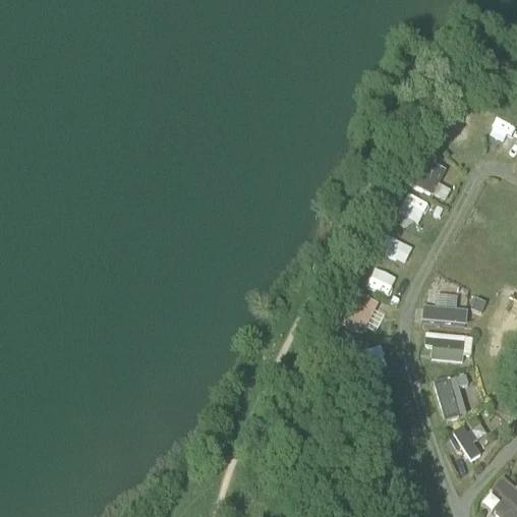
[(439,183),(446,167),(422,158),(411,184),(445,197),(449,187),(439,183)]
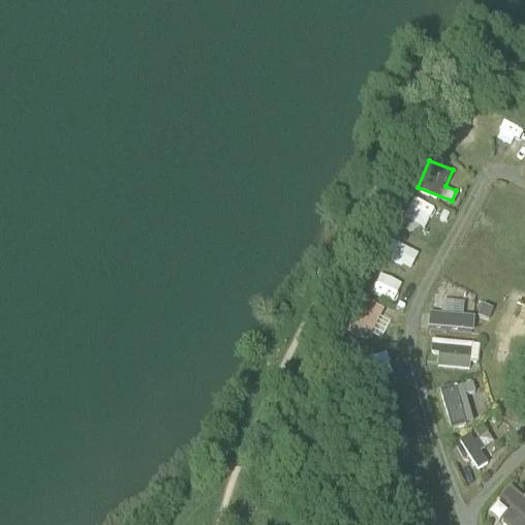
[(414,194),(402,215),(422,226),(434,206),(414,194)]
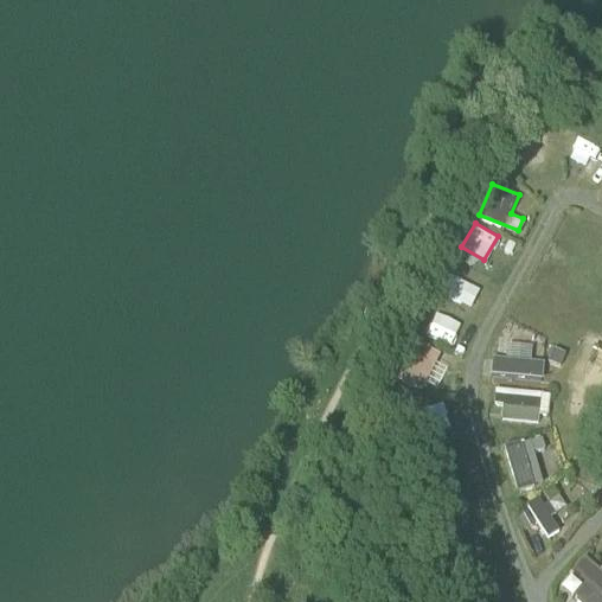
[(469,306),(479,287),(455,274),(446,293),(469,306)]
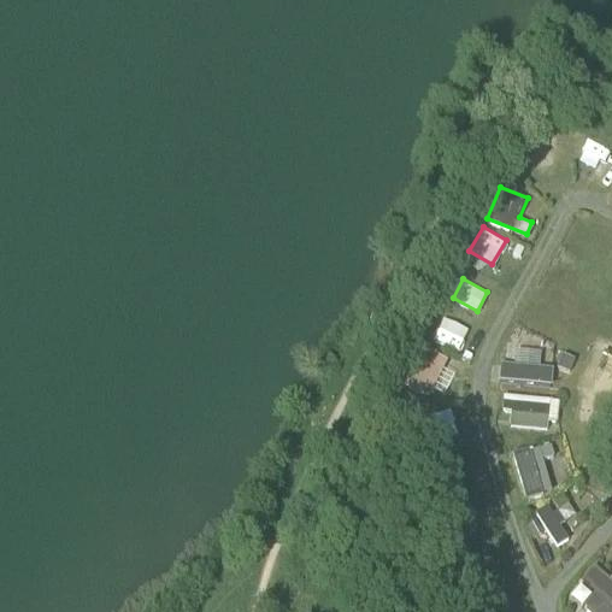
[(436,312),(428,331),(449,342),(459,322),(436,312)]
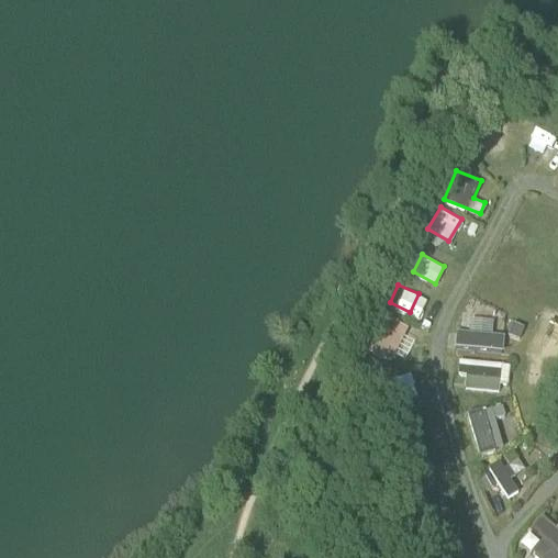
[(504,332),(493,331),(493,316),(470,316),(470,328),(457,328),(456,345),(503,347),(504,332)]
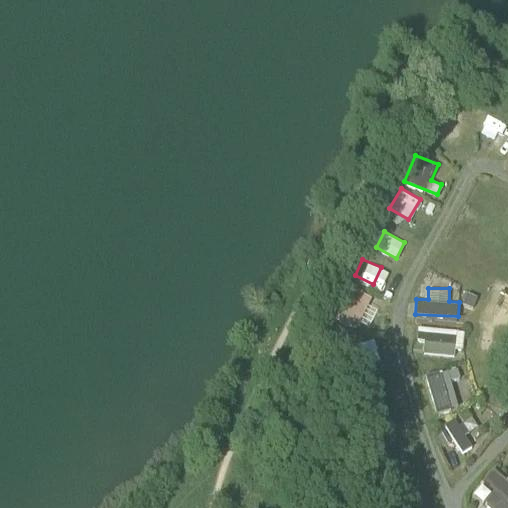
[(367,327),(377,301),(352,292),(342,318),(367,327)]
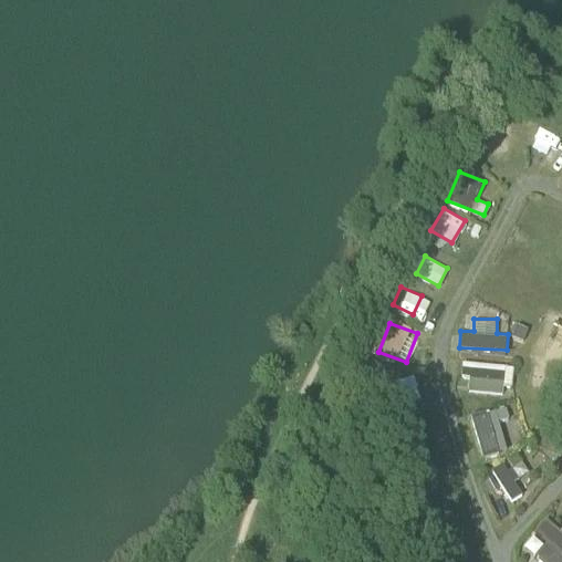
[(512,389),(512,362),(461,362),(461,374),(468,374),(468,388),(512,389)]
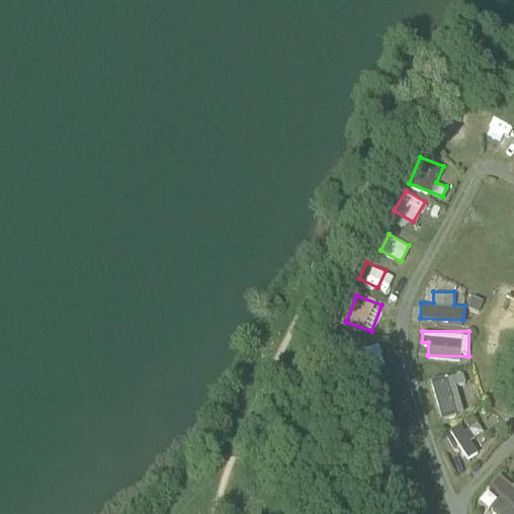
[(355,348),(360,367),(383,362),(378,342),(355,348)]
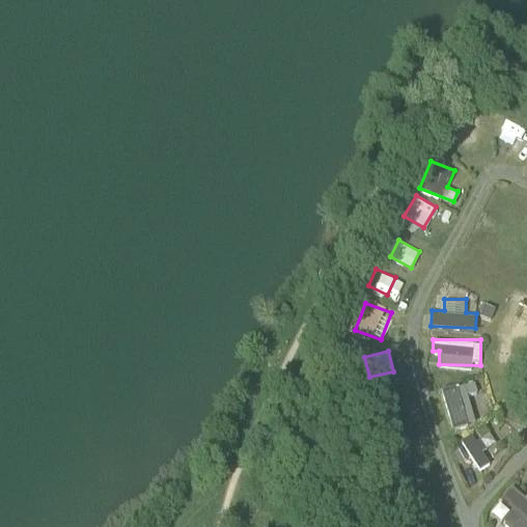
[(474,379),(440,388),(450,427),(474,421),(467,392),(477,389),(474,379)]
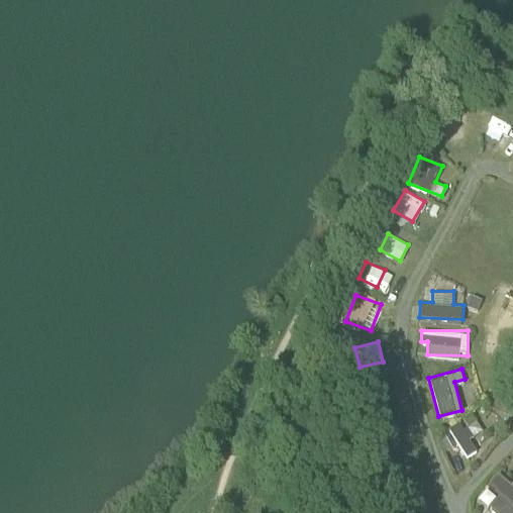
[(477,446),(468,439),(477,429),(460,415),(447,432),(472,452),(477,446)]
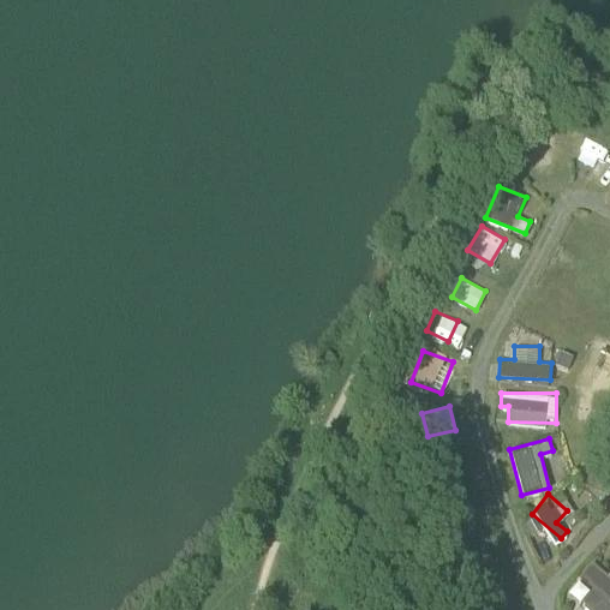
[(609,609),(609,575),(592,560),(579,575),(592,586),(579,600),(588,609),(609,609)]
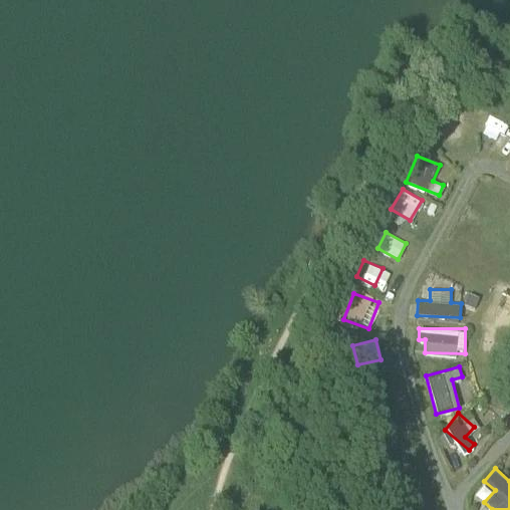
All buildings are outlined.
